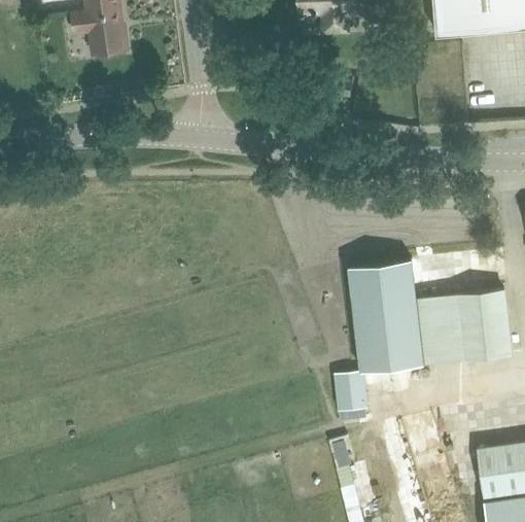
[(123,34),(117,0),(88,0),(89,1),(84,1),(85,13),(71,15),(74,36),(89,34),(92,57),(126,53),(124,34),(123,34)]
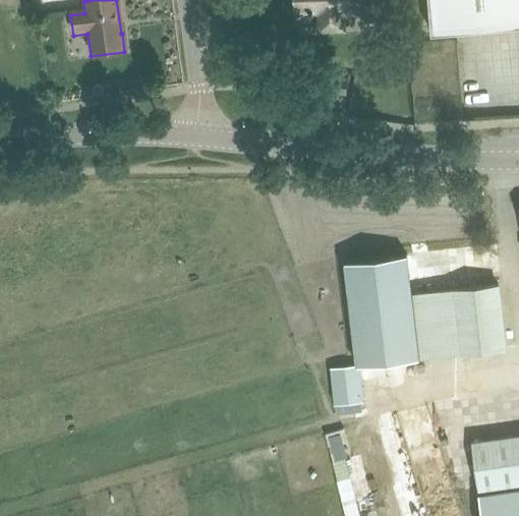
[(357,0),(295,0),(296,15),(307,14),(307,17),(312,17),(311,14),(320,14),(321,33),(341,32),(340,13),(358,13),(357,0)]
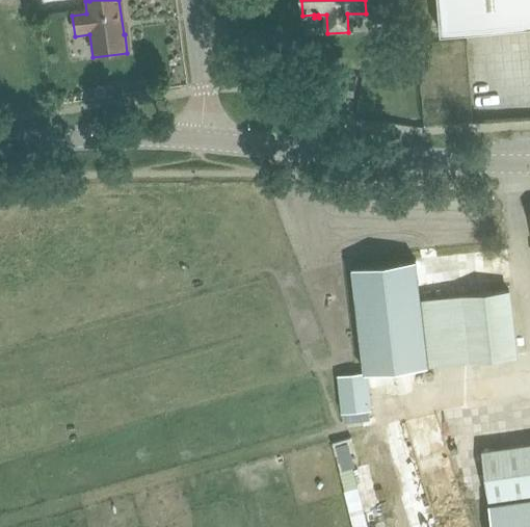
[(529,0),(435,0),(440,37),(529,29),(529,0)]
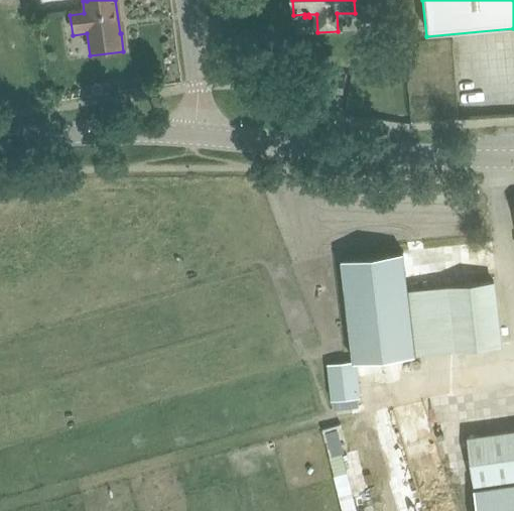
[(30,6),(21,7),(22,17),(32,16),(30,6)]
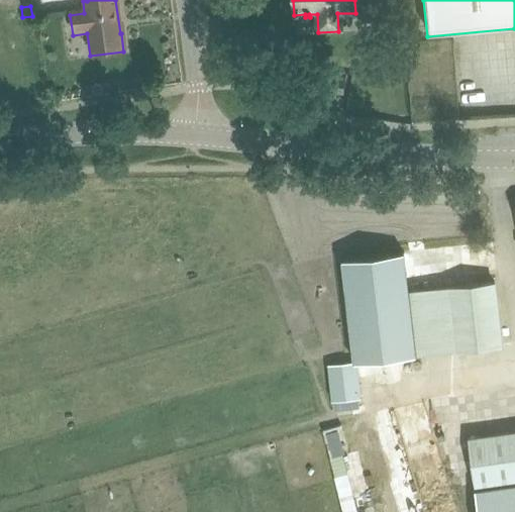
[(494,335),(488,287),(406,297),(402,258),(340,265),(353,367),(356,366),(501,349),(499,335),(494,335)]
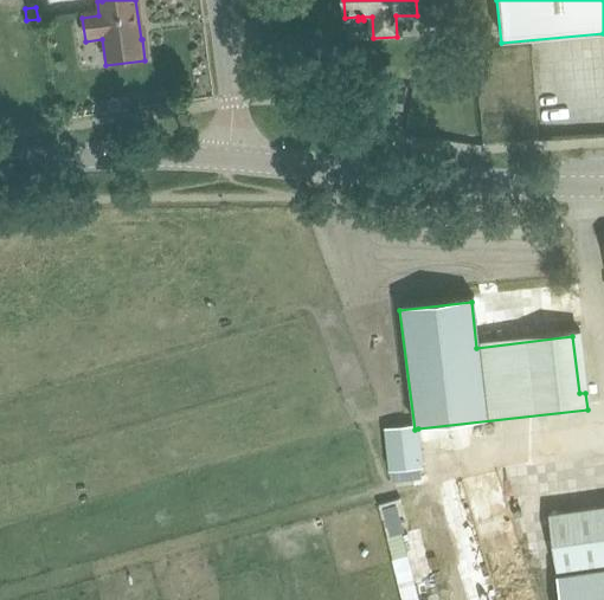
[(383,433),(387,475),(423,471),(418,428),(415,430),(383,433)]
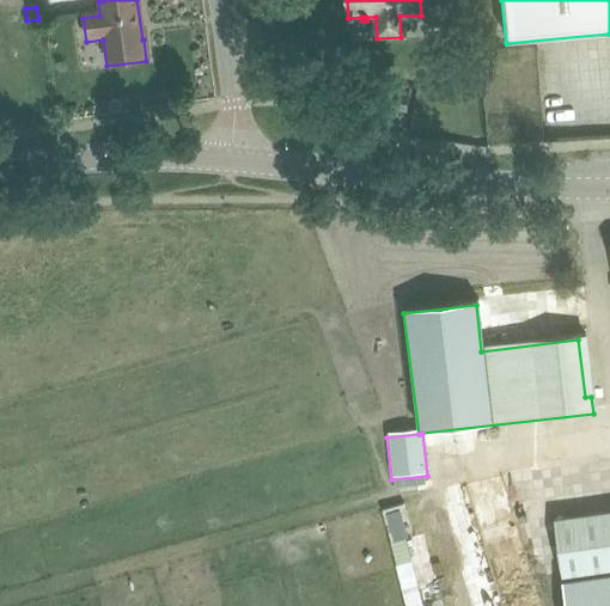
[(385,543),(406,540),(401,507),(380,510),(385,543)]
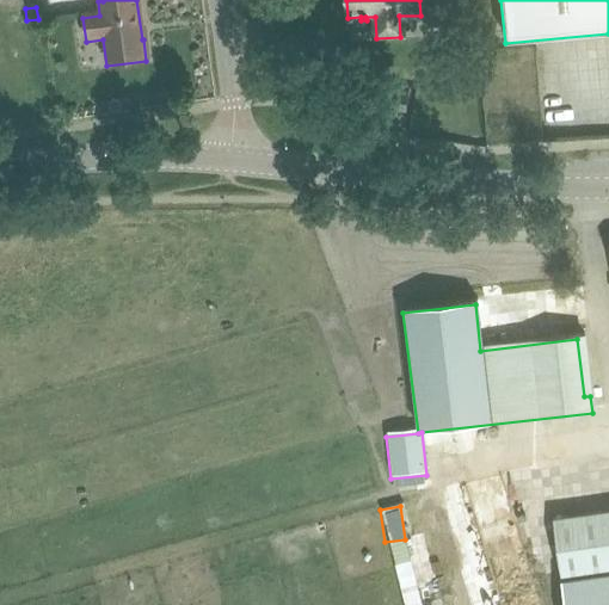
[(608,513),(552,522),(559,579),(608,570),(608,513)]
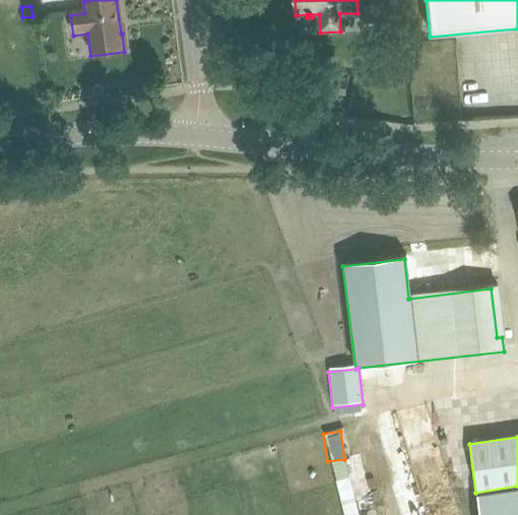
[(355,514),(342,460),(330,463),(343,514),(355,514)]
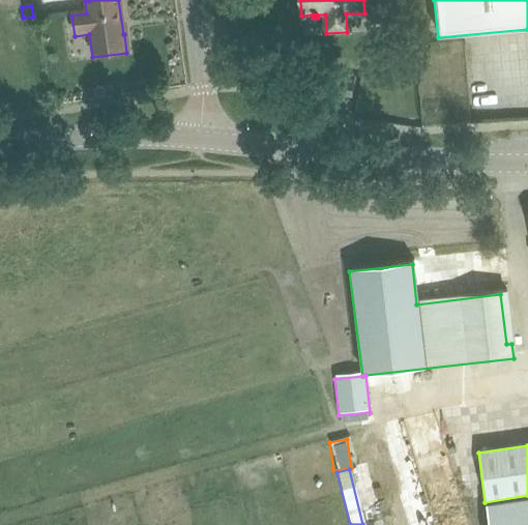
[(527,524),(527,499),(486,505),(488,524),(527,524)]
